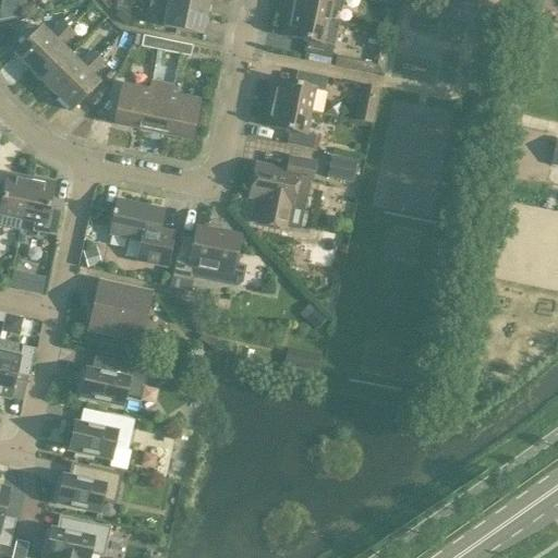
[(152,0),(152,4),(207,15),(210,0),(152,0)]
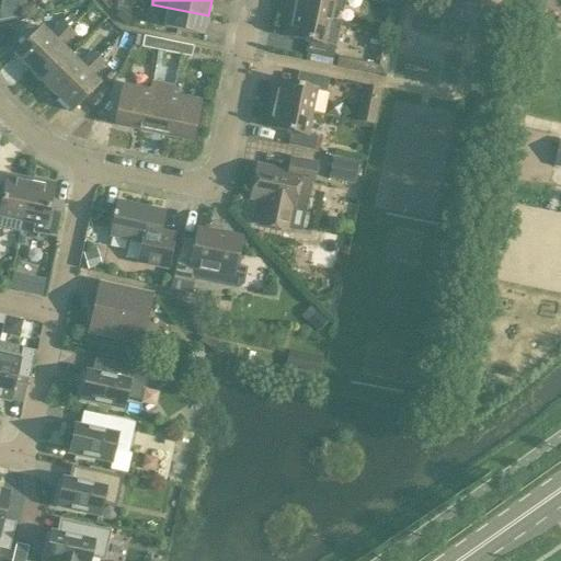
[(293,0),(290,13),(333,22),(335,11),(343,13),(345,0),(293,0)]
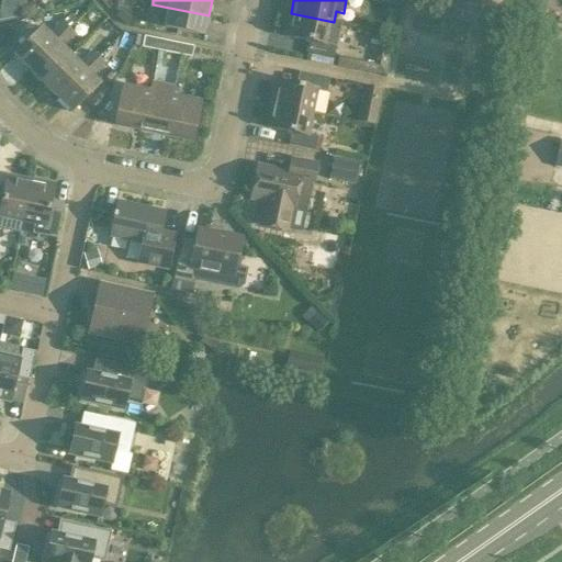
[(205,35),(209,15),(153,4),(150,13),(167,17),(165,27),(205,35)]
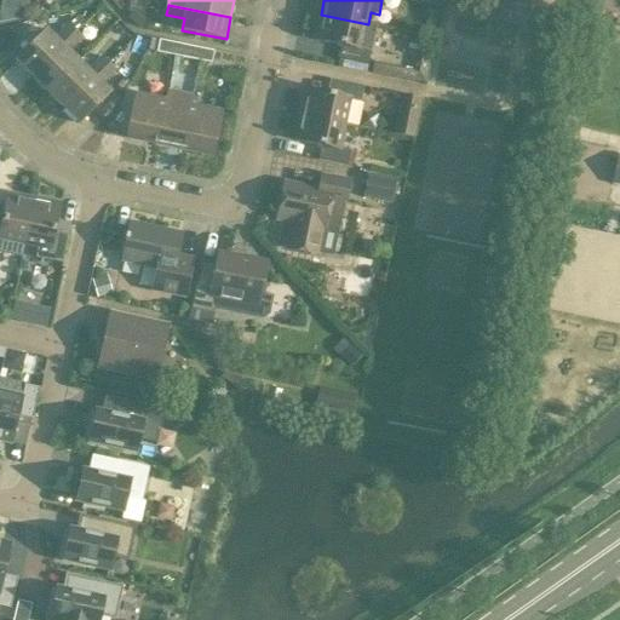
[(133,12),(127,18),(138,28),(143,23),(133,12)]
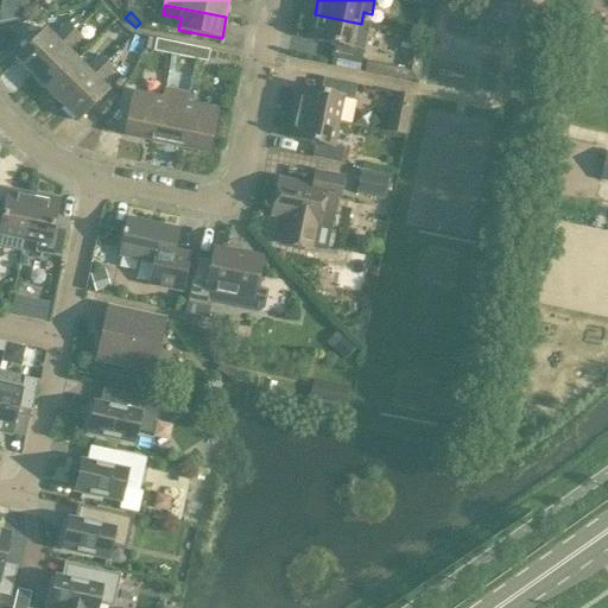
[(369,25),(361,24),(315,14),(310,38),(337,44),(334,59),(361,65),(369,25)]
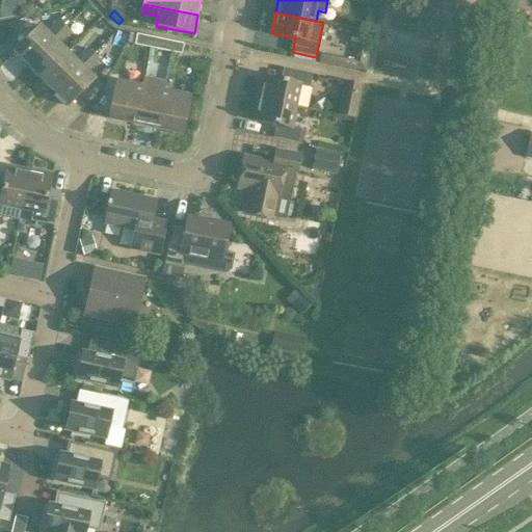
[(15,53),(27,65),(65,27),(59,22),(48,33),(41,26),(15,53)]
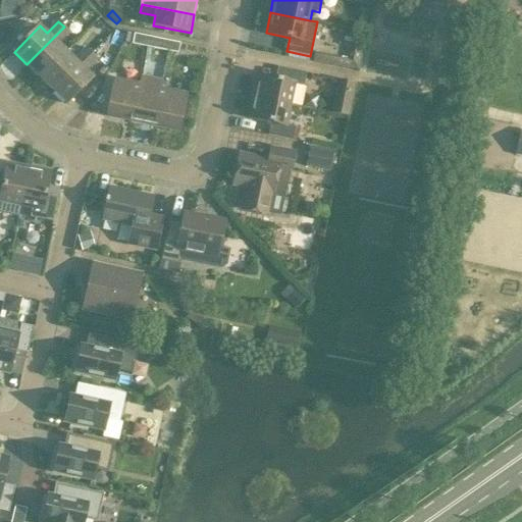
[(27,64),(40,79),(66,52),(58,44),(69,32),(64,27),(27,64)]
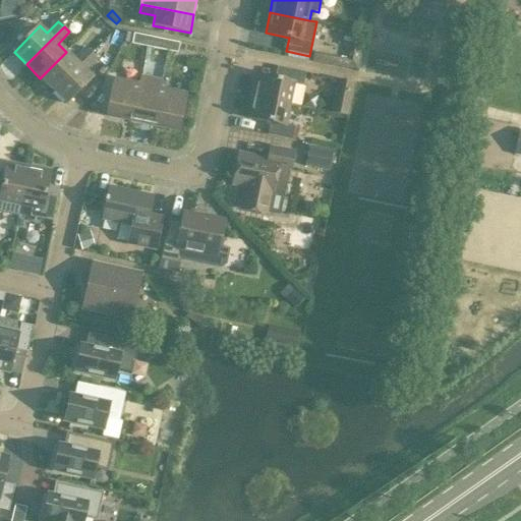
[(133,35),(131,45),(142,47),(145,37),(133,35)]
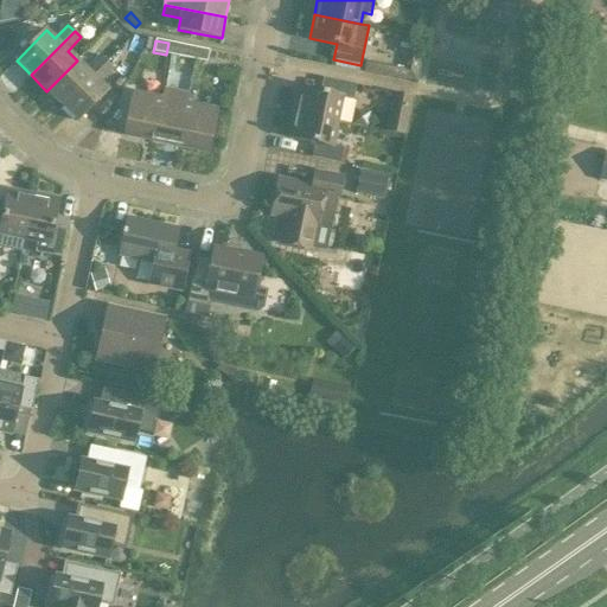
[(181,45),(179,57),(195,61),(197,49),(181,45)]
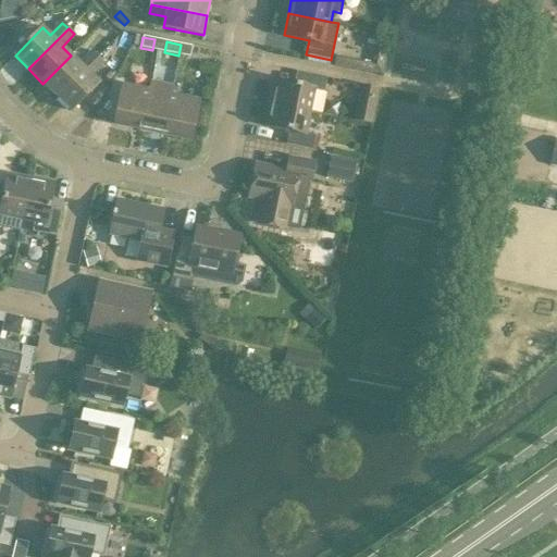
[(178,56),(189,58),(192,47),(181,45),(178,56)]
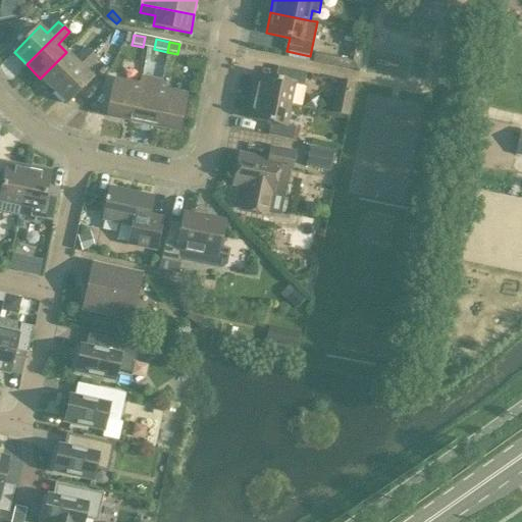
[(40,79),(54,92),(92,54),(86,48),(74,60),(66,52),(40,79)]
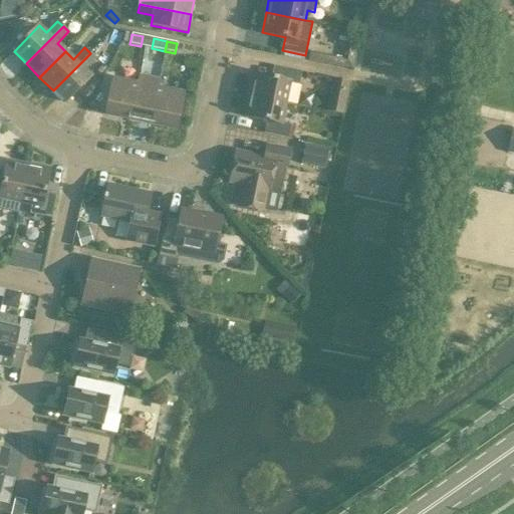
[(337,59),(335,67),(352,70),(356,51),(347,49),(345,59),(345,61),(337,59)]
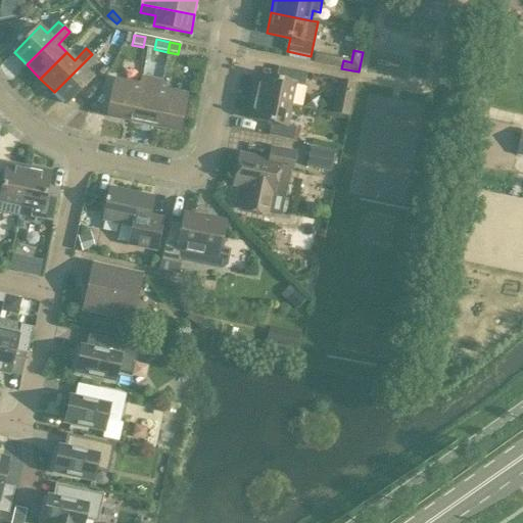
[(310,62),(311,56),(287,51),(286,57),(310,62)]
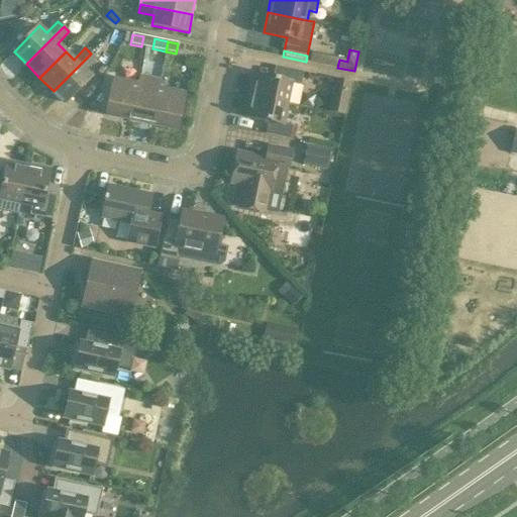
[(97,59),(91,54),(54,91),(66,103),(91,78),(85,71),(97,59)]
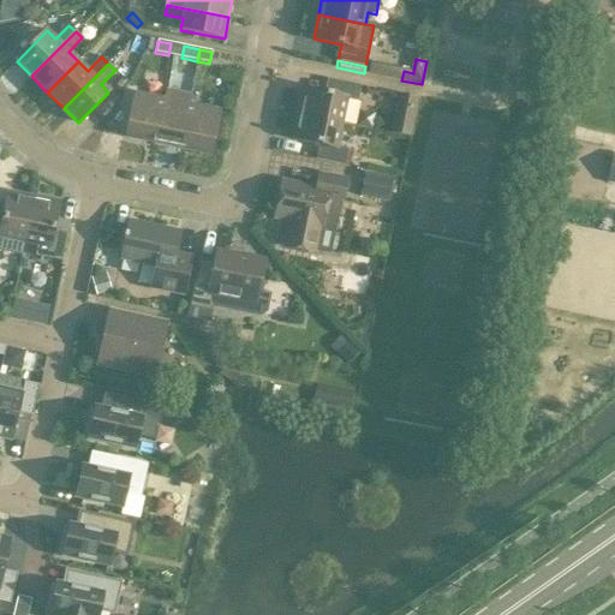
[(303,89),(298,114),(344,123),(348,101),(358,102),(362,85),(334,81),(330,95),(303,89)]
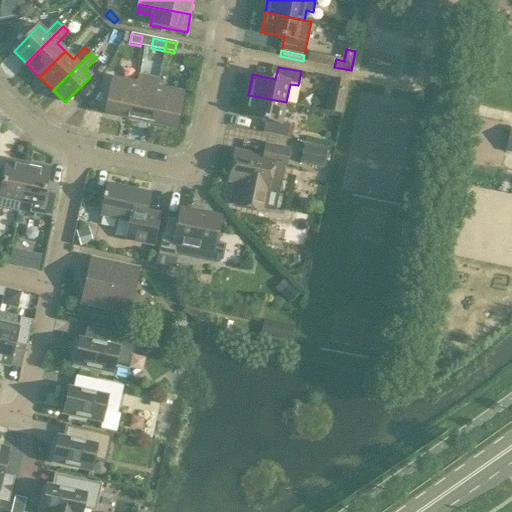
[(138,83),(137,83),(129,120),(152,125),(160,88),(158,87),(160,80),(139,76),(138,83)]
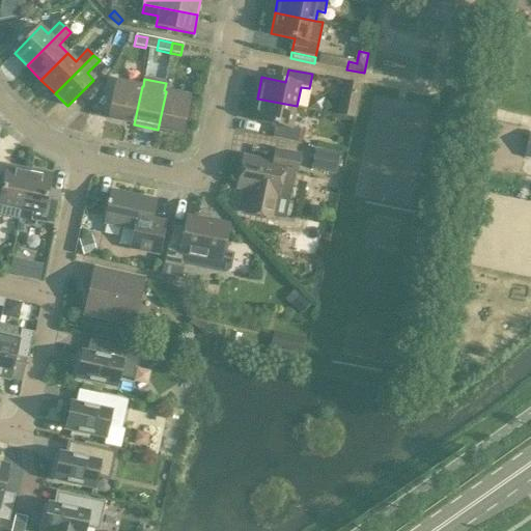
[(109,119),(134,124),(142,86),(117,81),(109,119)]
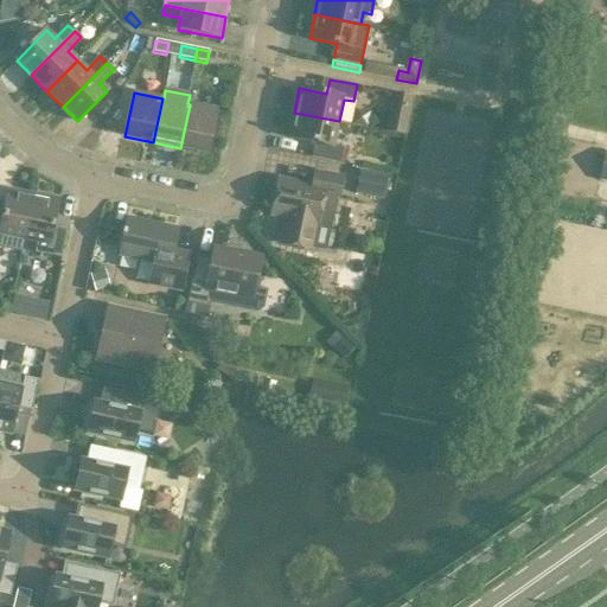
[(414,96),(395,93),(387,131),(406,135),(414,96)]
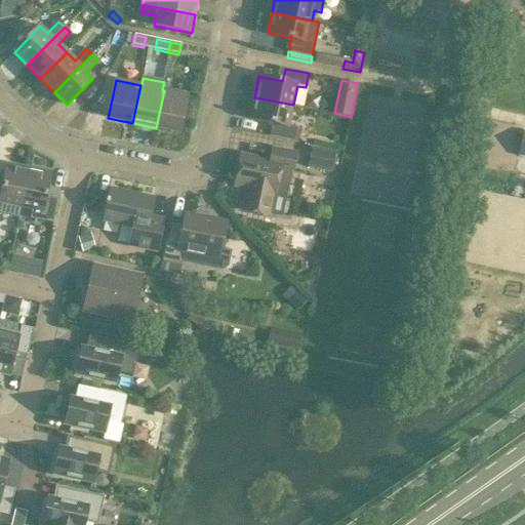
[(189,95),(164,90),(156,128),(180,132),(189,95)]
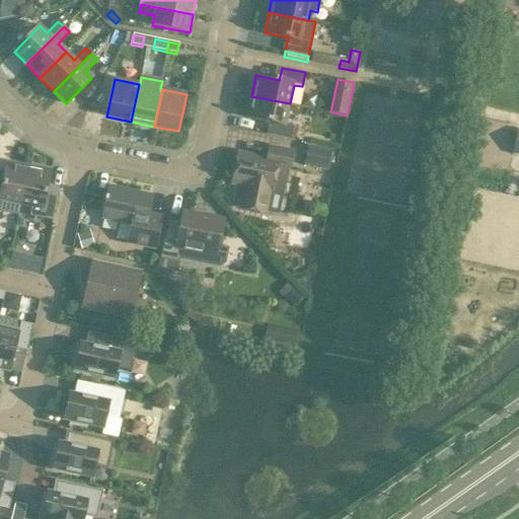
[(286,125),(290,103),(251,96),(246,117),(271,122),(268,135),(291,140),(294,127),(286,125)]
